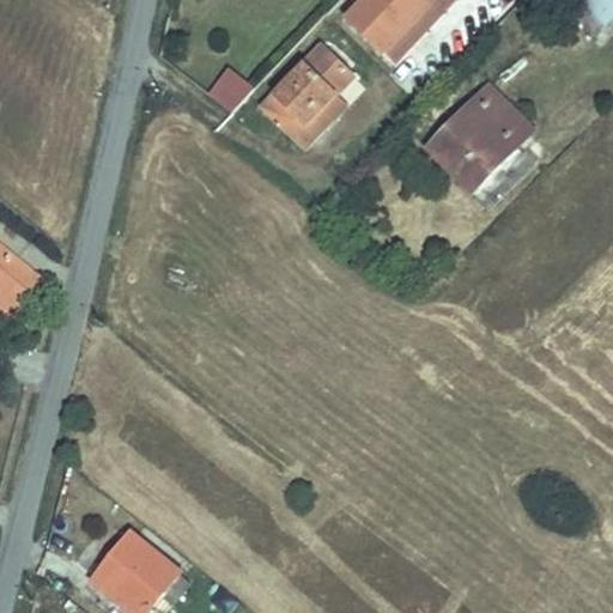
[(422,0),(358,0),(347,11),(380,43),(422,0)]
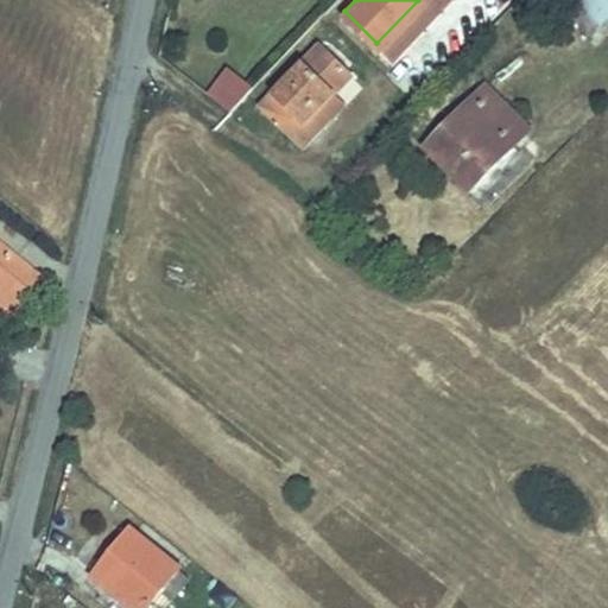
[(607,0),(576,0),(599,21),(607,10),(607,0)]
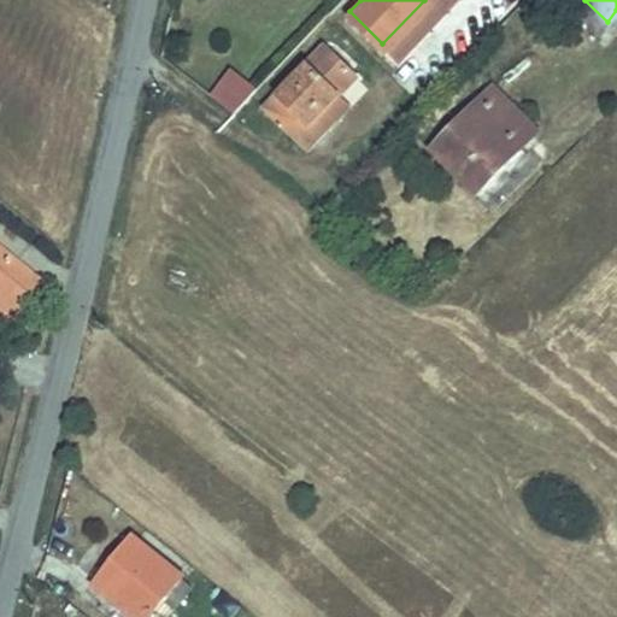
[(356,65),(325,36),(260,101),(291,131),(356,65)]
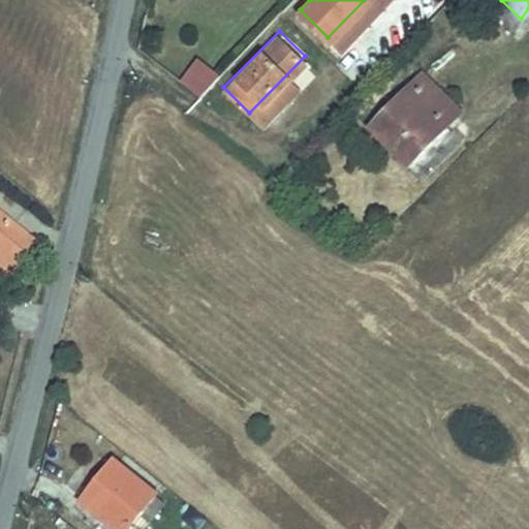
[(196,58),(176,83),(198,100),(218,76),(196,58)]
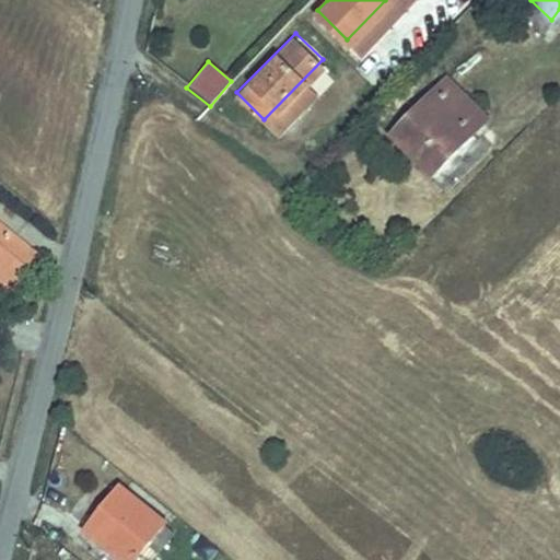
[(486,116),(446,77),(388,135),(428,174),(486,116)]
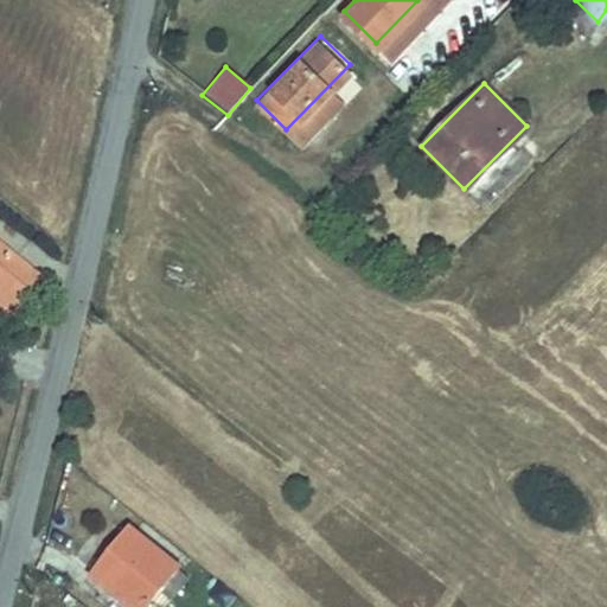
[(0,305),(27,273),(0,250),(0,305)]
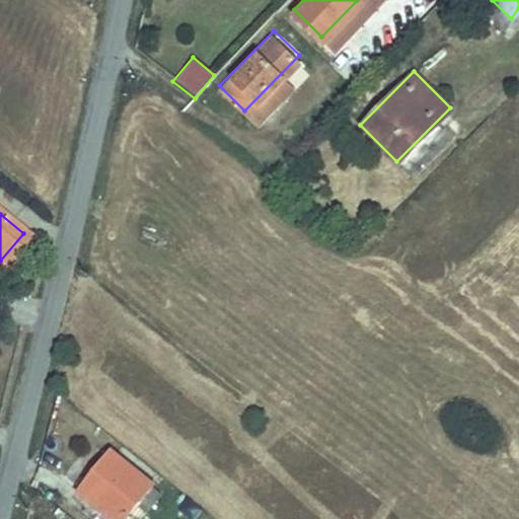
[(134,480),(93,447),(64,483),(104,515),(134,480)]
